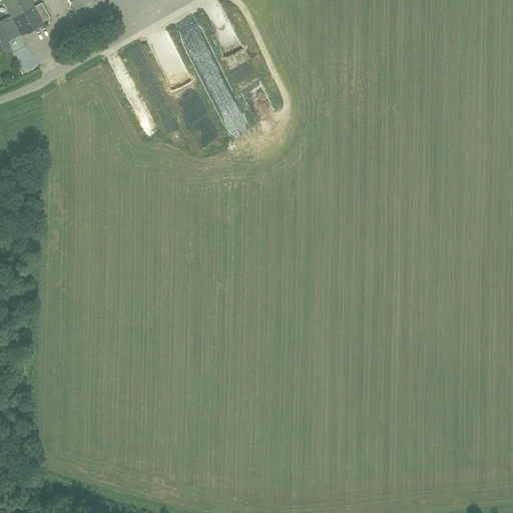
[(1,0),(14,23),(21,34),(21,35),(43,23),(42,22),(49,18),(41,3),(34,7),(30,0),(1,0)]
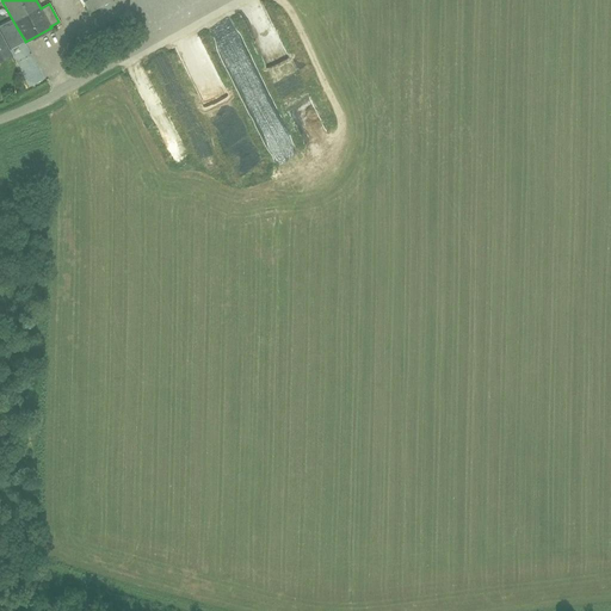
[(82,0),(90,13),(111,0),(112,0),(82,0)]
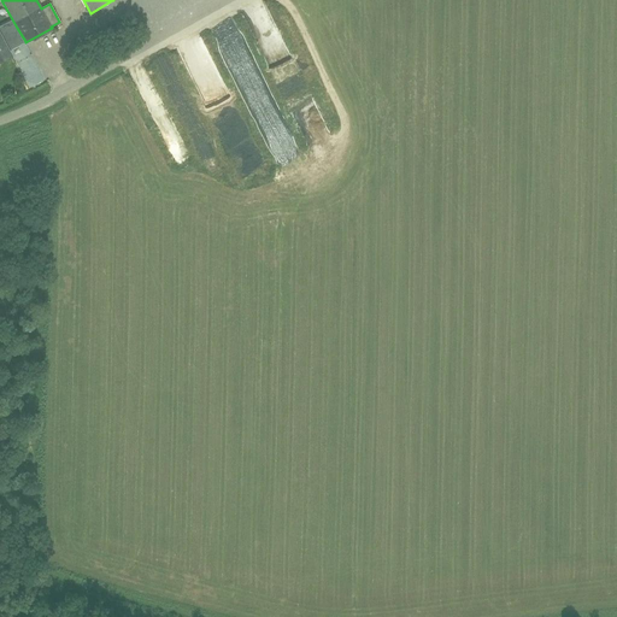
[(9,51),(25,41),(17,28),(0,37),(0,35),(0,62),(11,56),(9,51)]
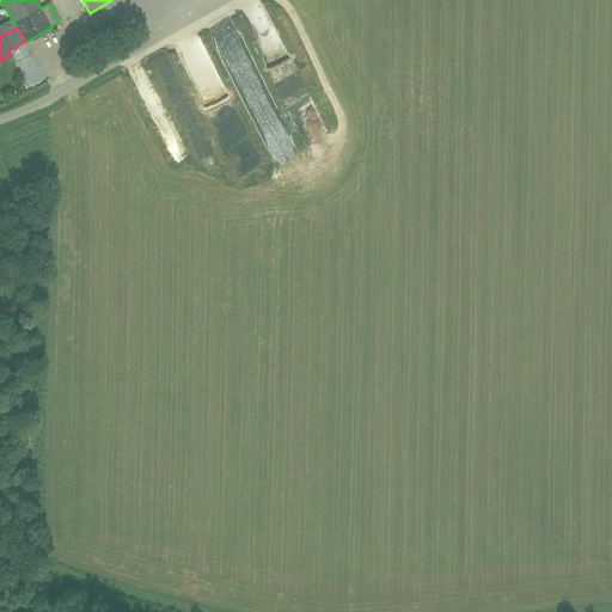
[(187,62),(195,86),(219,78),(208,50),(201,53),(208,72),(200,74),(194,60),(187,62)]
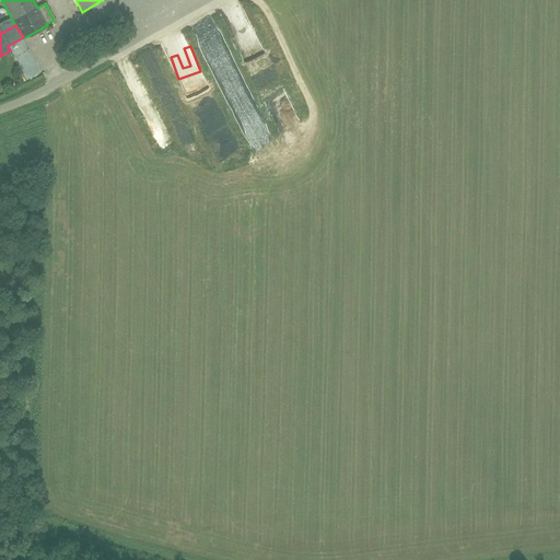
[(162,72),(151,79),(159,92),(170,85),(162,72)]
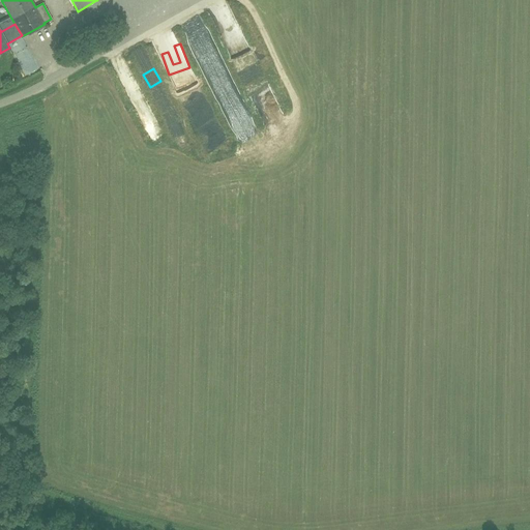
[(202,149),(223,142),(214,118),(204,121),(206,125),(198,128),(195,122),(193,123),(202,149)]
